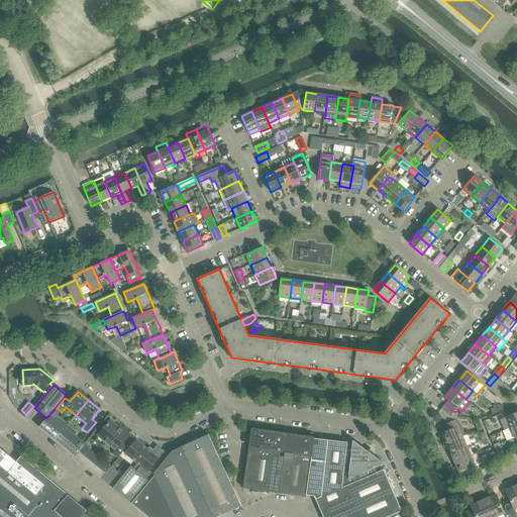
[(445,404),(441,409),(450,417),(451,417),(454,412),(445,404)]
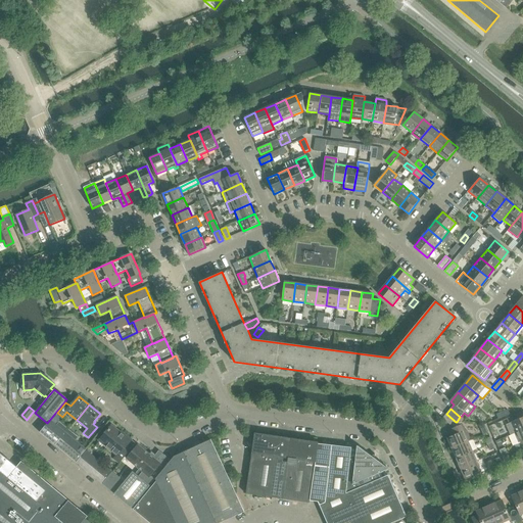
[(511,423),(506,425),(511,435),(512,434),(522,429),(522,412),(515,416),(517,420),(511,423)]
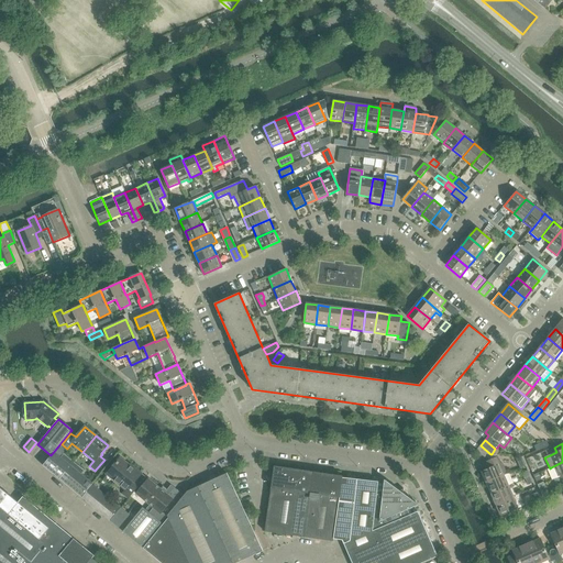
[(481,445),(476,450),(487,459),(490,454),(481,445)]
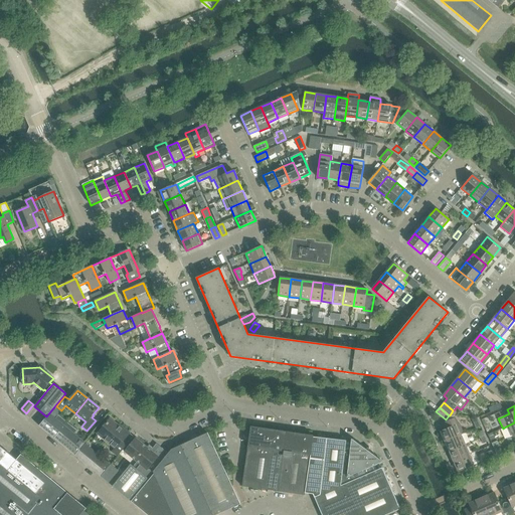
[(39,425),(54,439),(65,426),(49,413),(39,425)]
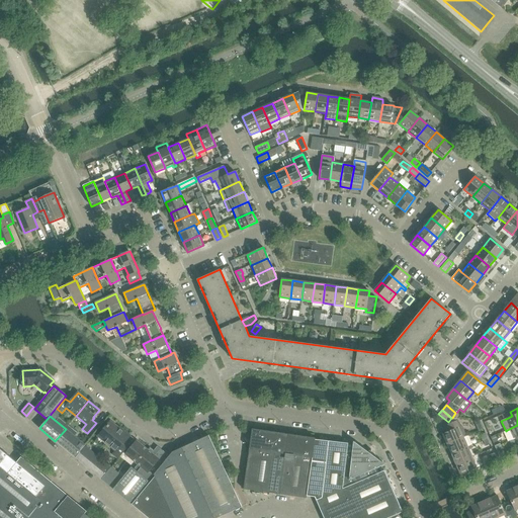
[(461,426),(459,427),(456,421),(444,426),(447,432),(443,434),(447,444),(466,436),(461,426)]
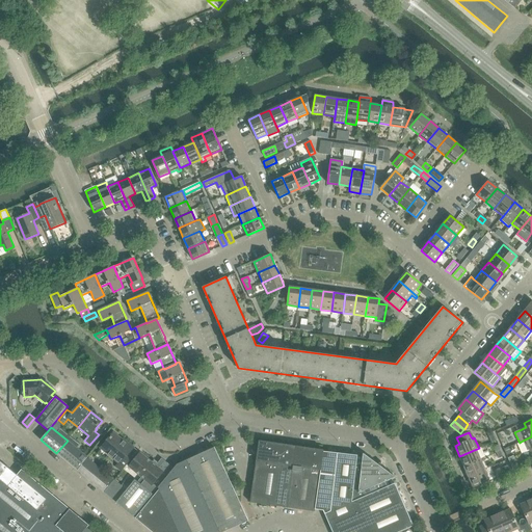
[(102,448),(110,455),(120,462),(116,467),(122,471),(132,458),(128,454),(131,450),(121,443),(123,441),(113,433),(102,448)]
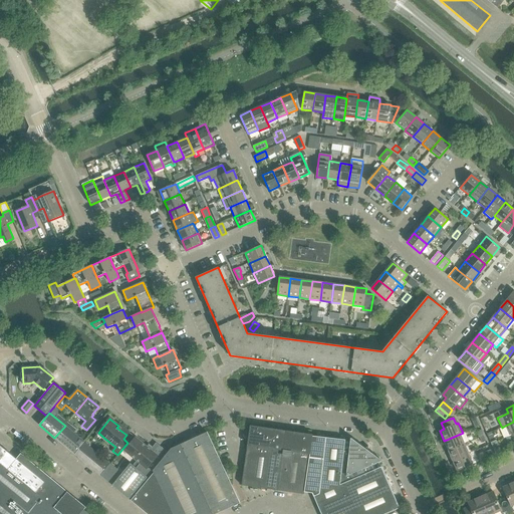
[(513,422),(503,427),(508,437),(513,434),(513,422)]
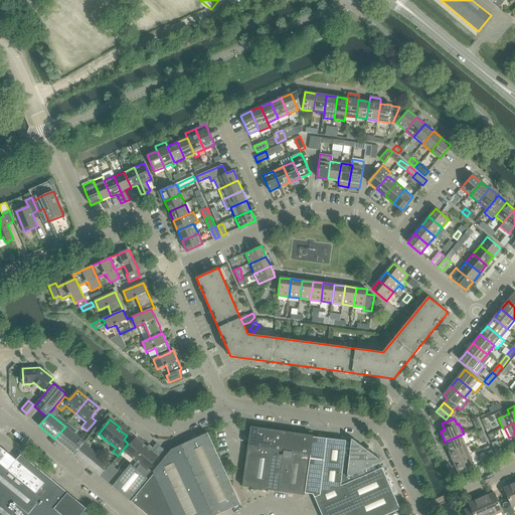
[(84,443),(65,426),(54,439),(74,455),(84,443)]
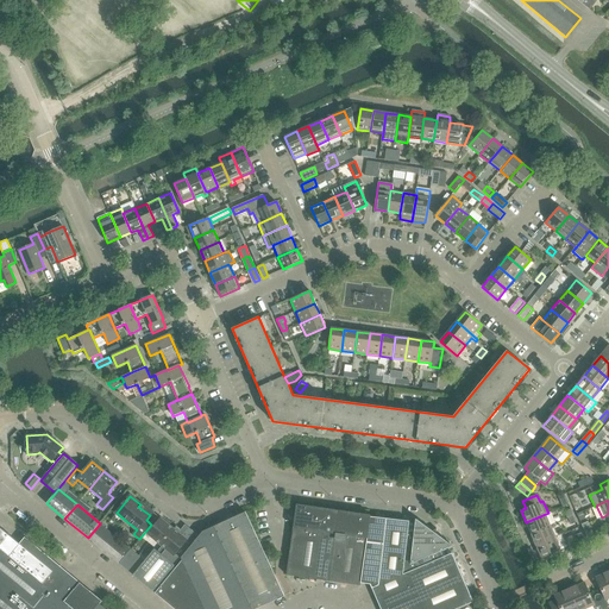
[(296,504),(293,528),(308,531),(309,523),(312,525),(311,531),(336,534),(339,510),(296,504)]
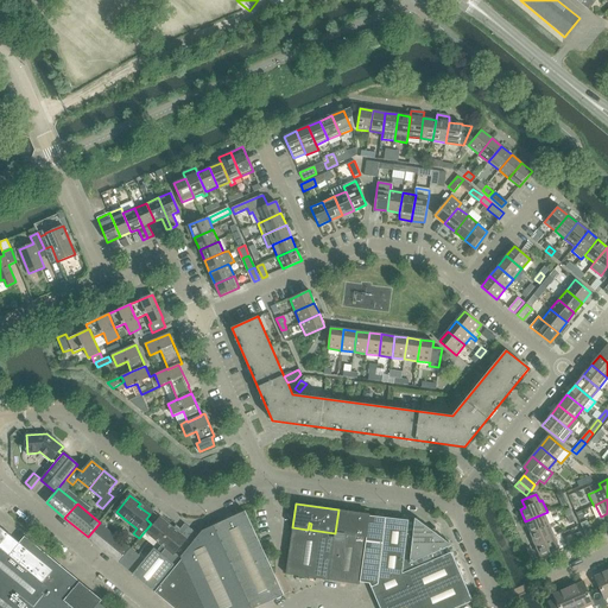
[(563,511),(567,518),(572,515),(570,508),(563,511)]
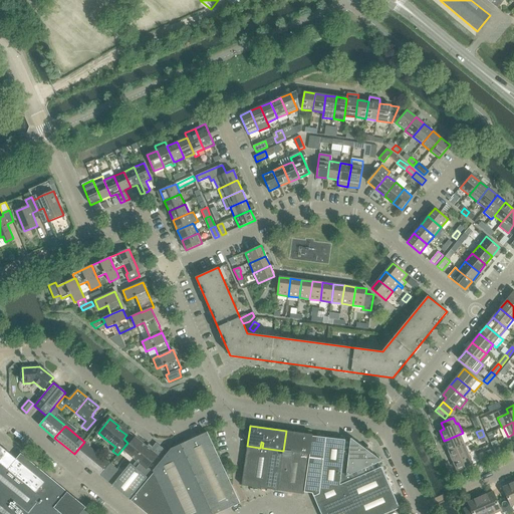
[(286,431),(283,451),(277,491),(304,494),(305,492),(312,493),(313,495),(319,492),(323,460),(309,458),(312,437),(313,435),(286,431)]
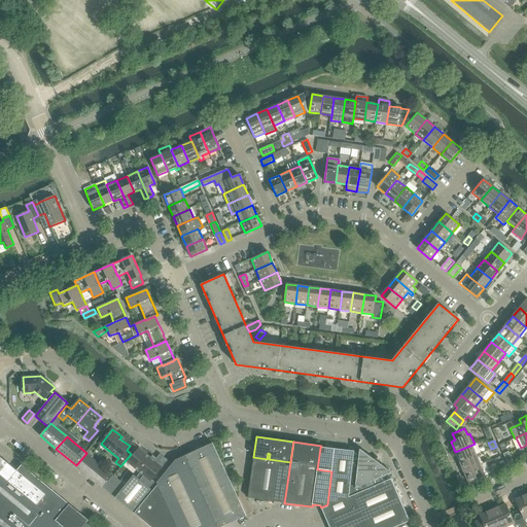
[(212,443),(185,456),(217,526),(221,526),(246,516),(212,443)]
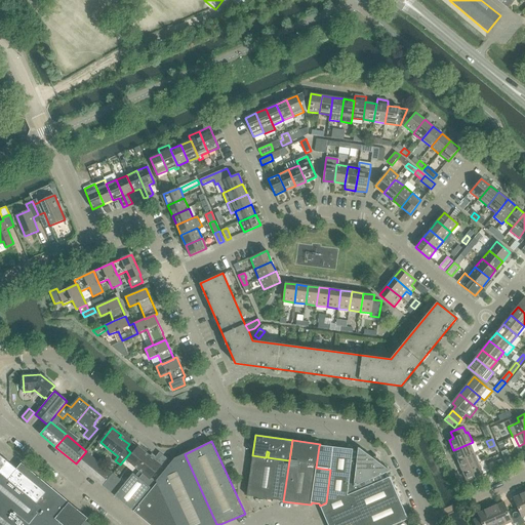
[(475,441),(473,442),(453,450),(458,460),(474,453),(479,451),(475,441)]
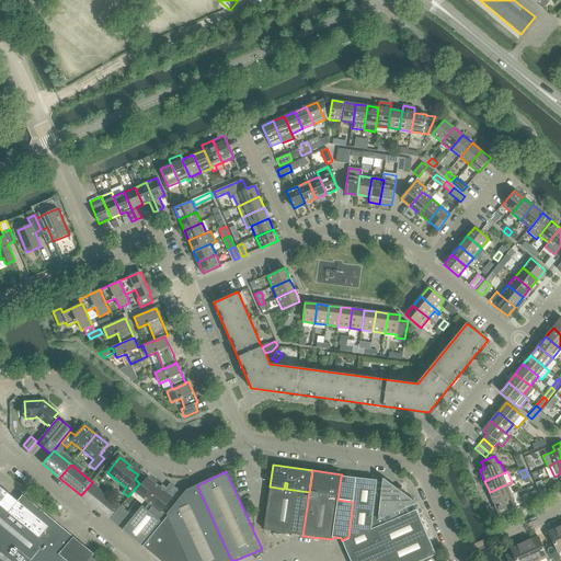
[(531,481),(528,476),(523,478),(525,484),(531,481)]
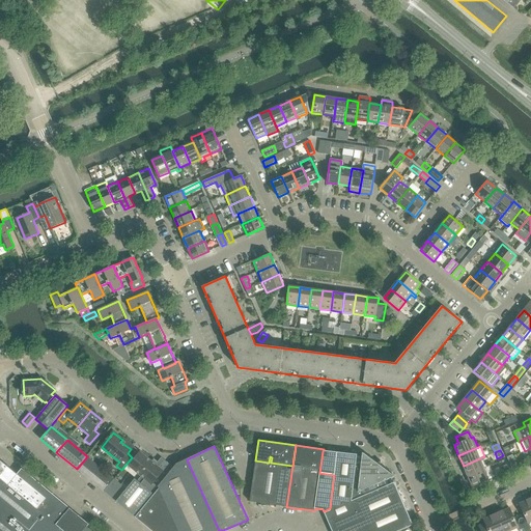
[(337,452),(323,451),(319,473),(334,475),(337,452)]
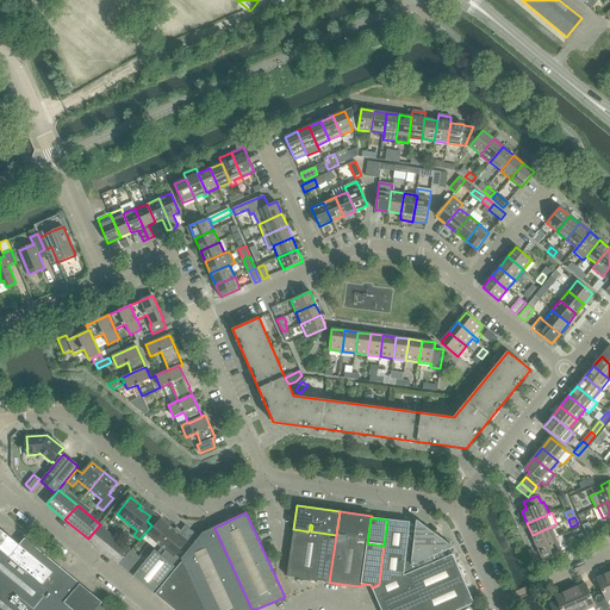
[(157,589),(180,560),(181,559),(199,537),(186,527),(179,535),(161,520),(149,535),(163,547),(159,553),(155,549),(145,561),(131,551),(119,565),(154,592),(157,589)]
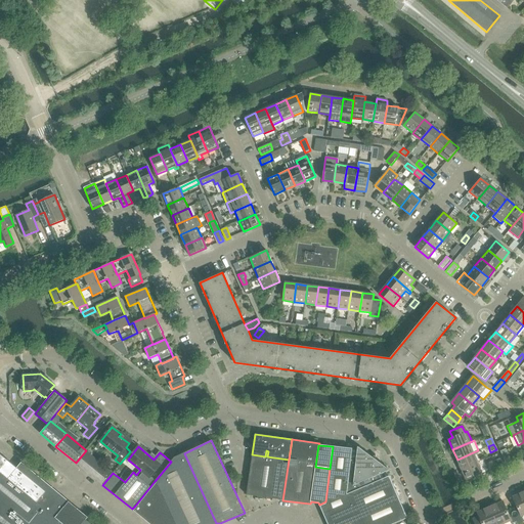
[(352,448),(333,446),(330,469),(325,501),(319,505),(328,523),(393,523),(407,518),(389,476),(388,477),(386,472),(387,471),(375,462),(376,455),(369,457),(358,449),(357,450),(352,450),(352,448)]
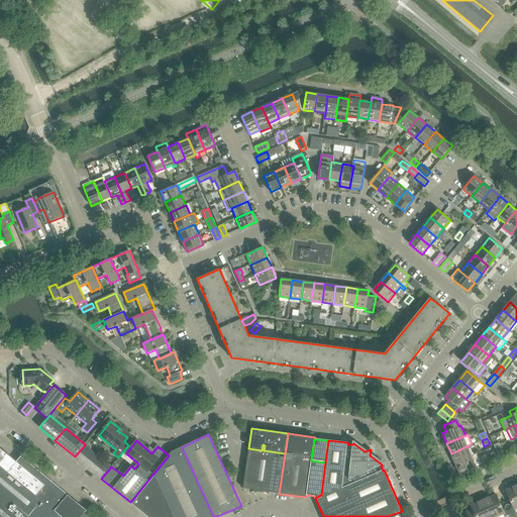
[(498,456),(504,454),(499,443),(494,445),(498,456)]
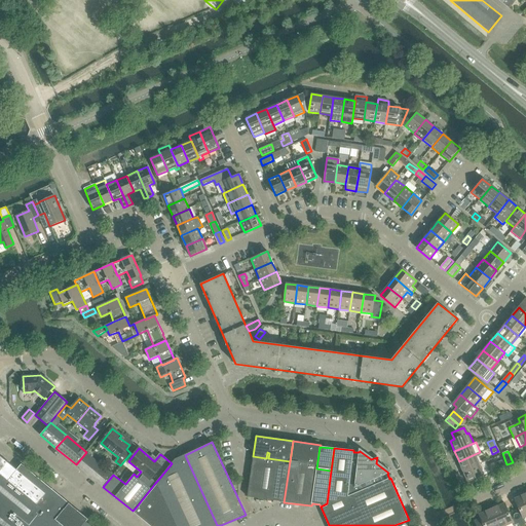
[(248,497),(284,502),(290,461),(268,458),(269,453),(267,452),(266,458),(253,456),(248,497)]
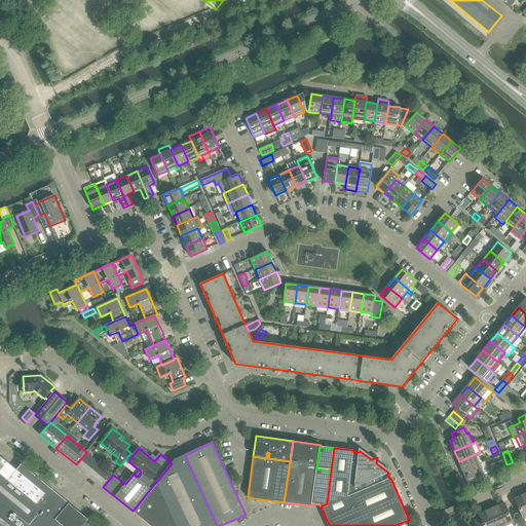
[(103,486),(112,475),(86,453),(77,465),(103,486)]
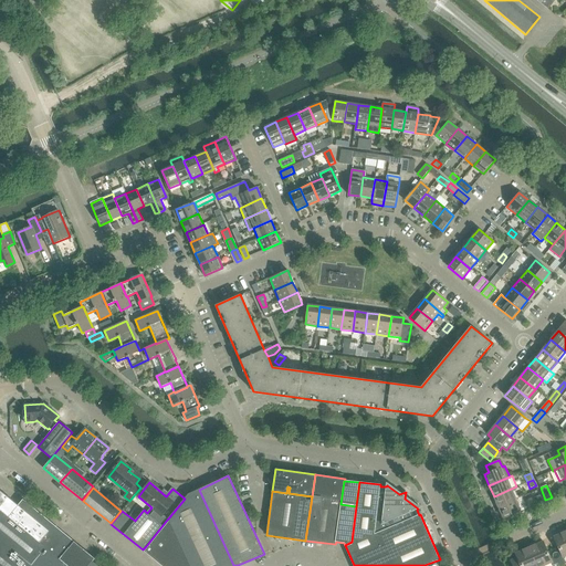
[(0,565),(104,565),(95,558),(97,556),(76,538),(70,547),(0,489),(0,565)]
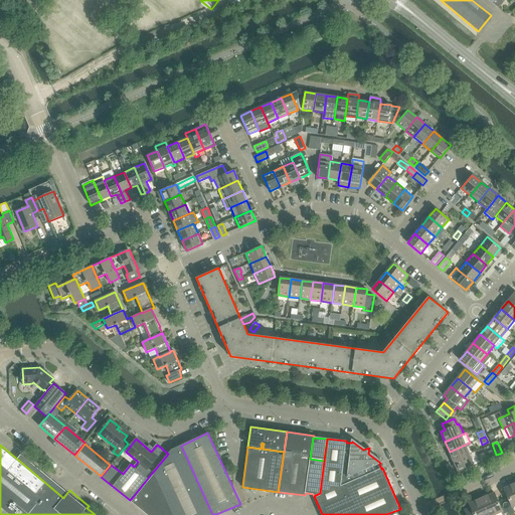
[(470,455),(465,445),(450,452),(454,462),(470,455)]
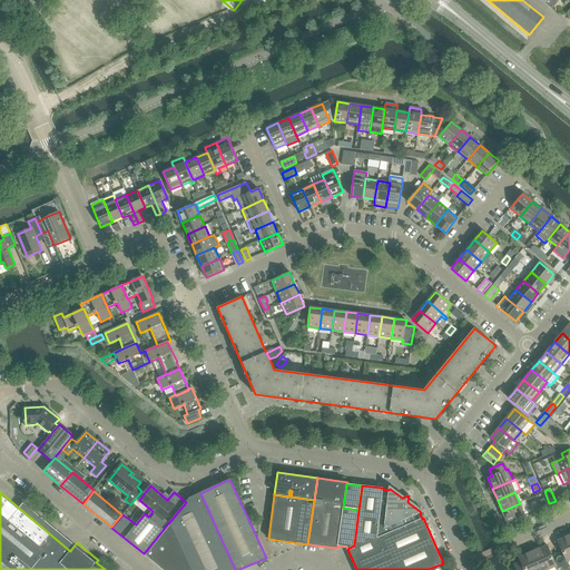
[(235,569),(200,493),(189,498),(186,502),(169,522),(192,569),(235,569)]
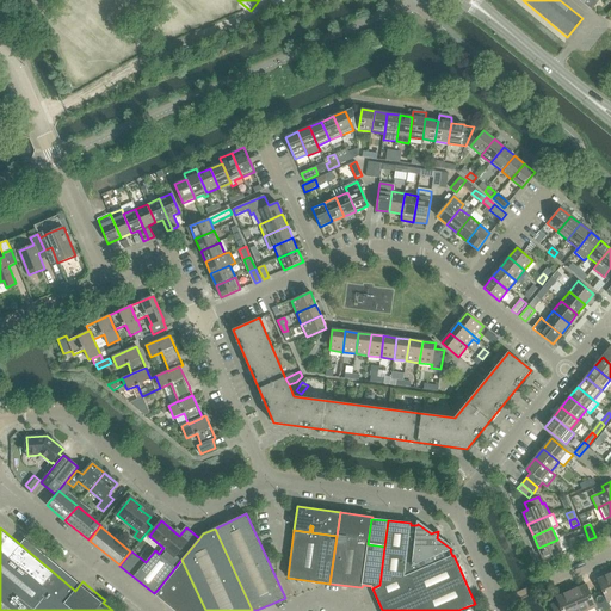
[(563,537),(557,539),(538,548),(543,560),(562,551),(567,549),(568,547),(563,537)]
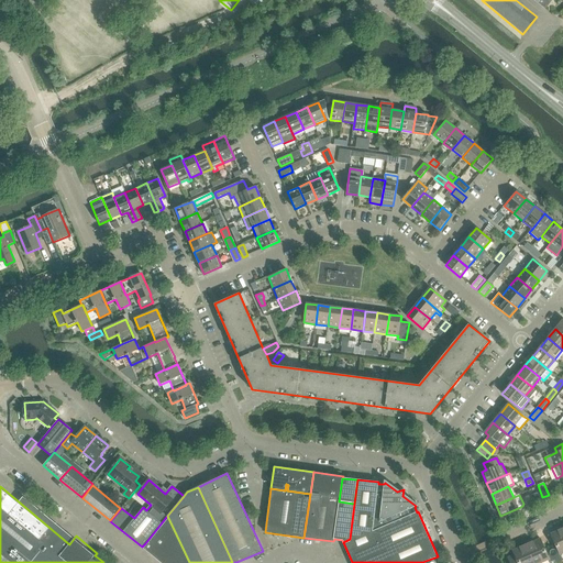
[(161,562),(189,562),(167,516),(166,517),(145,543),(146,544),(143,549),(161,562)]
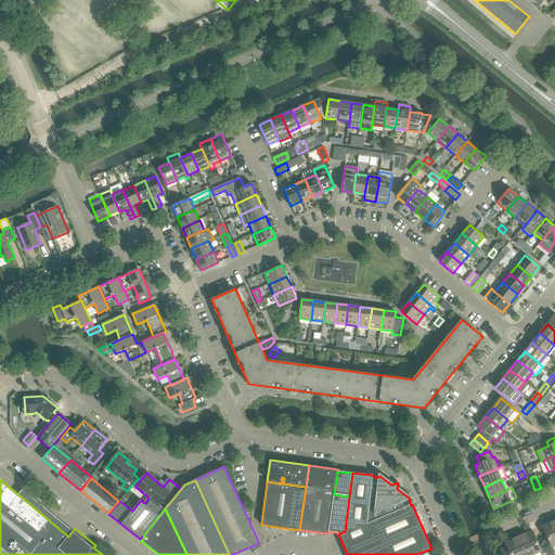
[(547,537),(542,539),(547,552),(549,554),(554,553),(552,546),(554,544),(554,520),(543,527),(547,537)]
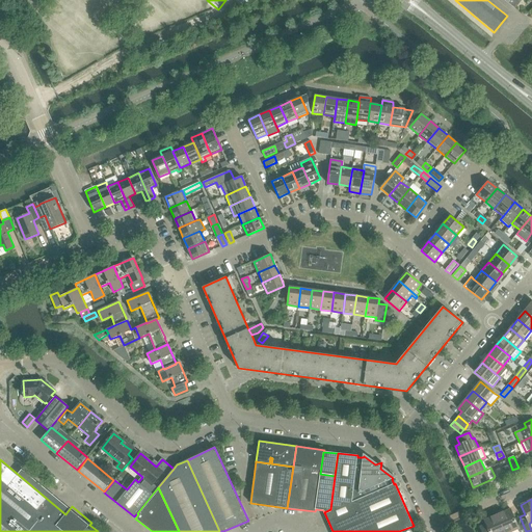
[(510,509),(498,514),(504,531),(510,531),(519,529),(520,531),(525,529),(520,516),(514,519),(510,509)]
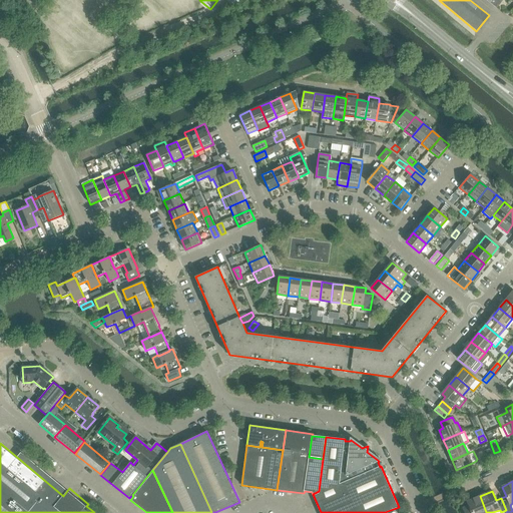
[(486,512),(480,496),(467,502),(471,511),(466,512),(486,512)]
